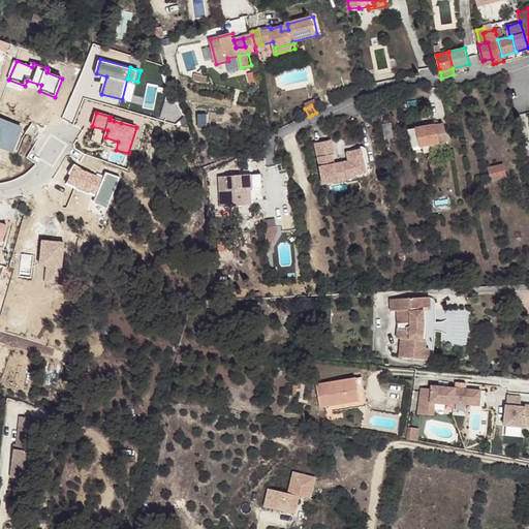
[(0,144),(13,149),(22,127),(0,118),(0,144)]
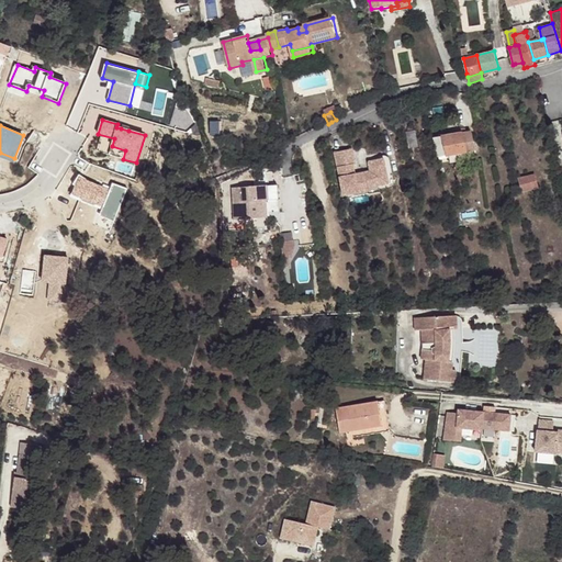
[(462,134),(433,138),(437,157),(465,153),(465,152),(474,149),(470,130),(467,130),(468,138),(463,138),(462,134)]
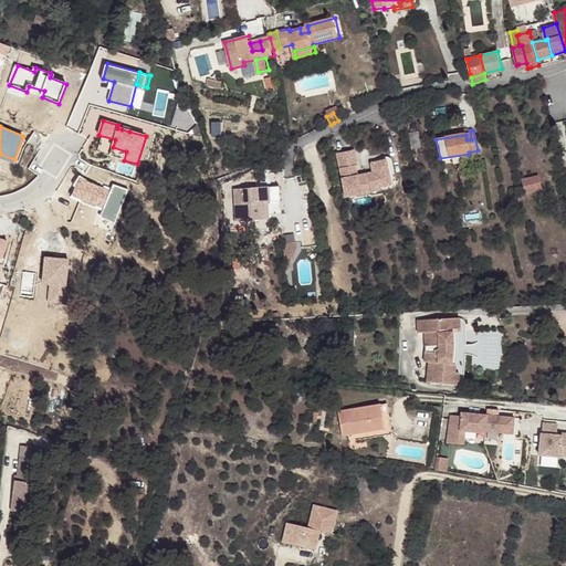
[(408,132),(412,149),(420,148),(418,132),(408,132)]
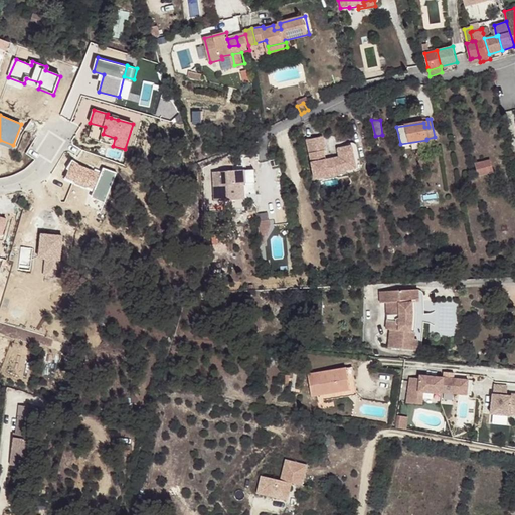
[(115,138),(103,134),(101,142),(113,146),(115,138)]
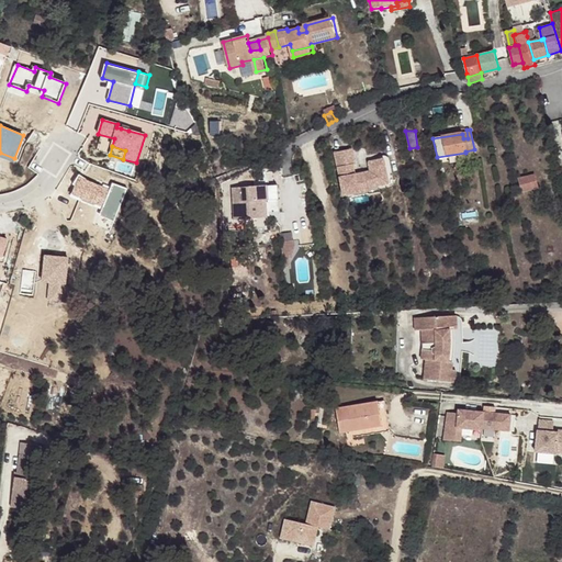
[(351,150),(335,154),(344,197),(368,191),(367,189),(378,187),(388,184),(383,160),(372,163),(368,164),(370,173),(355,176),(352,166),(355,166),(351,150)]
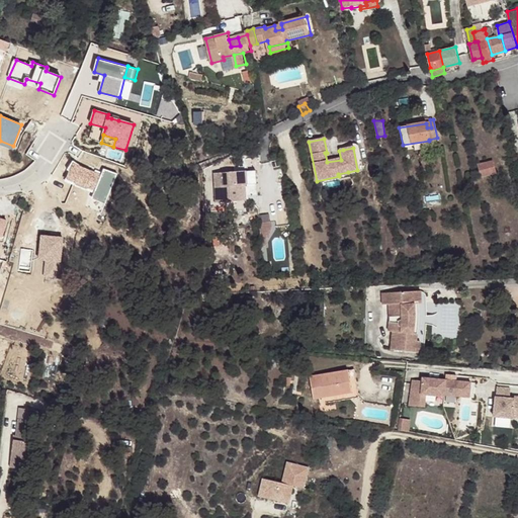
[(342,147),(343,150),(353,148),(357,170),(348,172),(348,175),(357,173),(358,173),(359,173),(359,172),(360,172),(361,171),(361,170),(362,170),(362,169),(362,168),(362,167),(359,150),(359,149),(358,149),(358,148),(357,148),(357,147),(356,146),(355,146),(354,145),(353,145),(352,145),(342,147)]
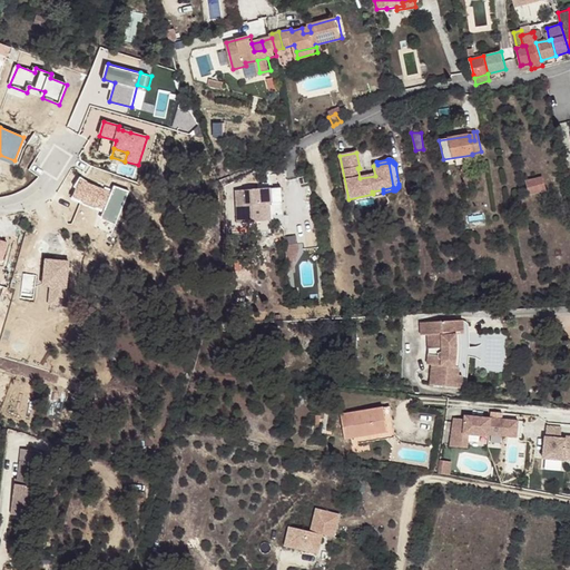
[(532,192),(550,187),(547,175),(530,179),(532,192)]
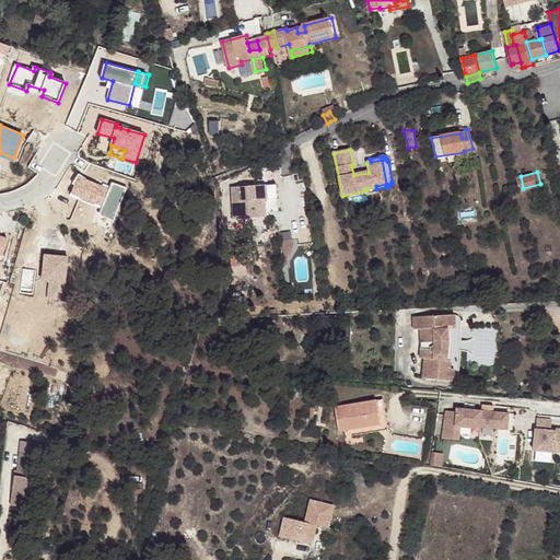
[(91,182),(79,175),(73,184),(77,186),(73,195),(81,198),(81,200),(96,206),(97,203),(104,206),(102,211),(117,217),(128,187),(113,182),(111,188),(91,182)]
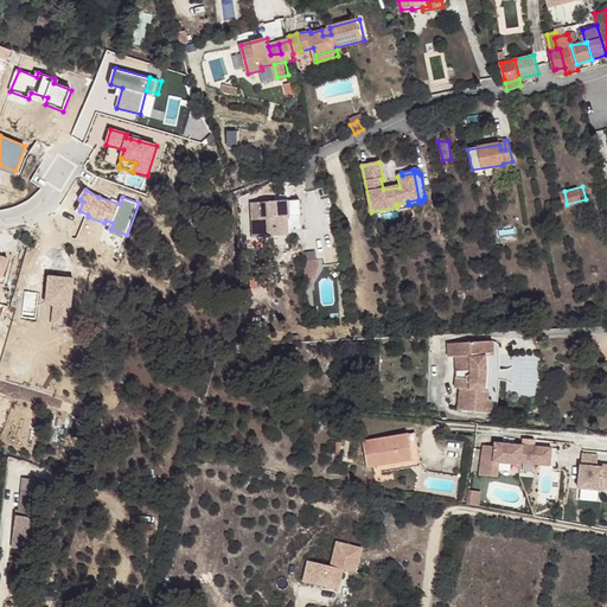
[(291,228),(301,227),(300,199),(254,202),(255,236),(291,234),(291,228)]
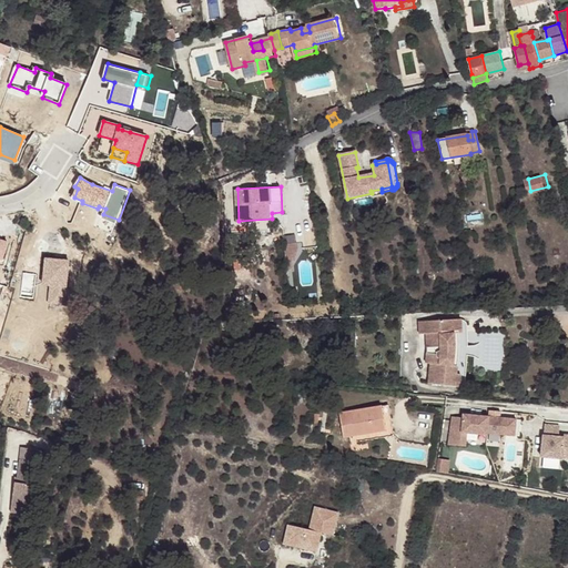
[(296,244),(285,245),(286,261),(294,261),(296,249),(296,244)]
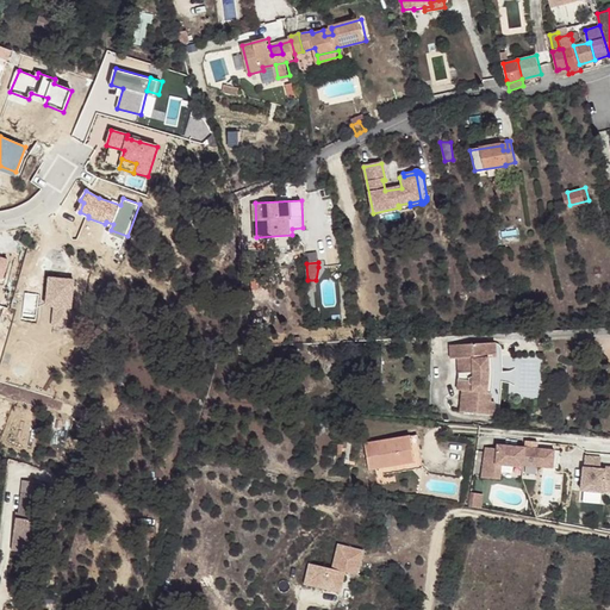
[(73,280),(48,278),(45,302),(54,302),(53,306),(51,325),(68,328),(73,280)]
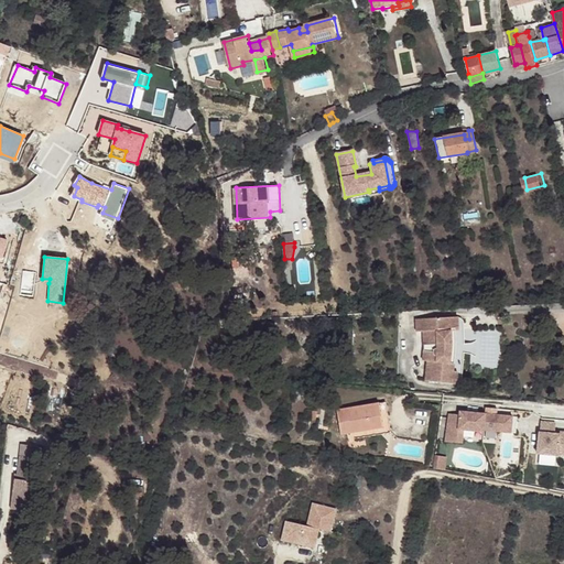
[(234,258),(234,268),(249,267),(249,257),(242,258),(234,258)]
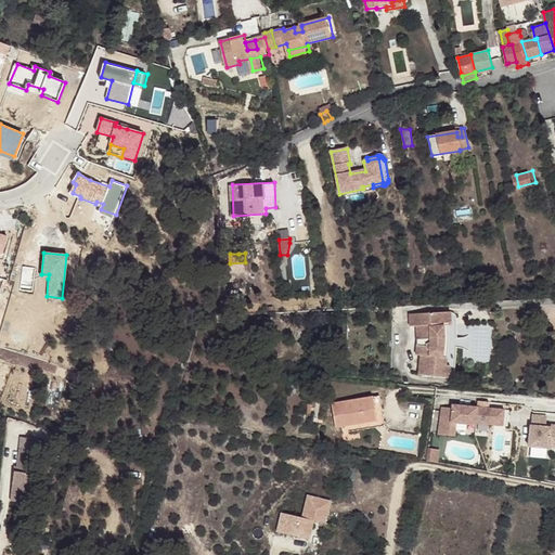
[(453,312),(431,314),(431,325),(420,326),(421,340),(423,340),(423,346),(420,346),(418,356),(423,356),(422,364),(431,365),(430,376),(451,378),(452,366),(449,365),(450,358),(442,357),(443,338),(447,338),(446,326),(450,326),(454,326),(453,312)]
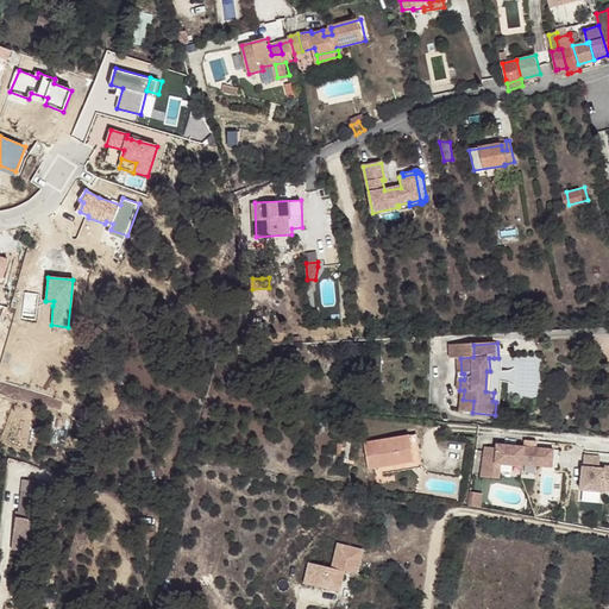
[(473,345),(452,346),(452,358),(460,358),(473,357),(473,345)]
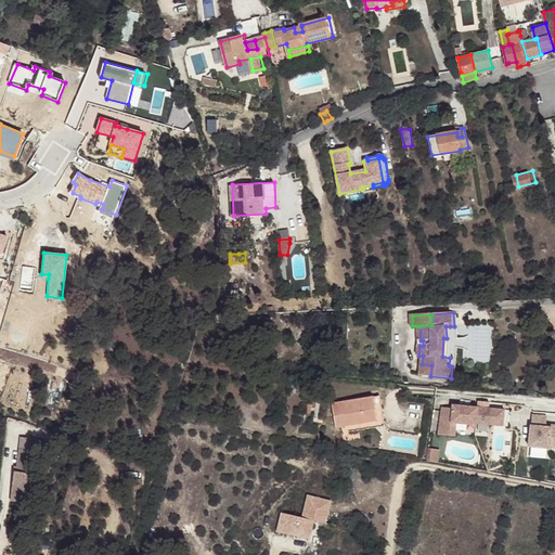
[(431,365),(422,364),(421,375),(430,376),(431,365)]
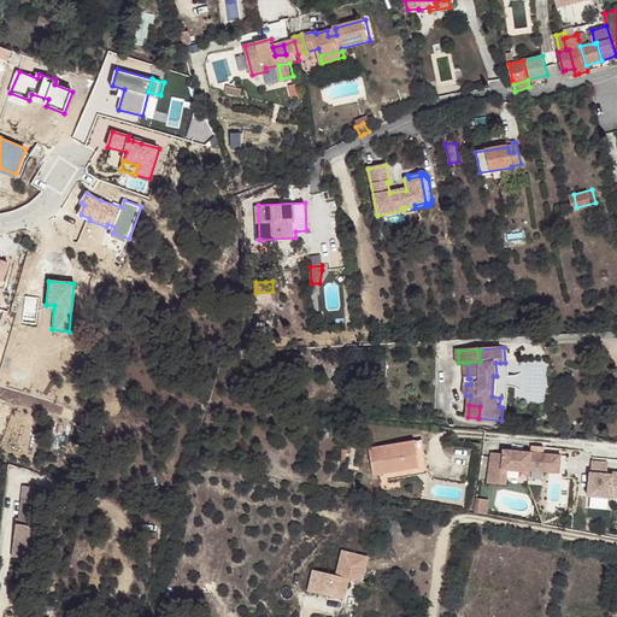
[(371,448),(376,472),(421,464),(417,440),(371,448)]
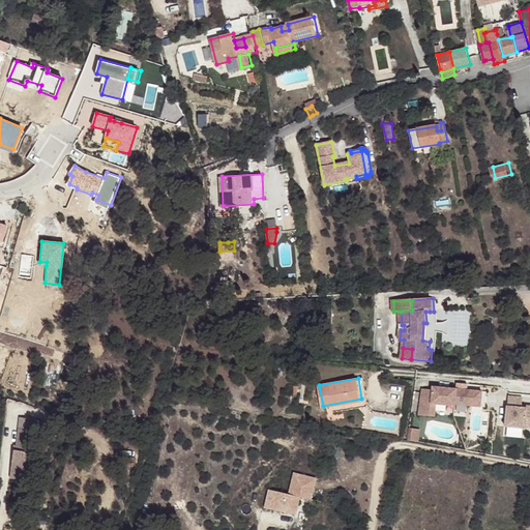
[(435,390),(425,389),(421,415),(437,416),(438,404),(458,406),(458,405),(489,407),(490,392),(469,390),(470,384),(460,383),(460,389),(435,387),(435,390)]
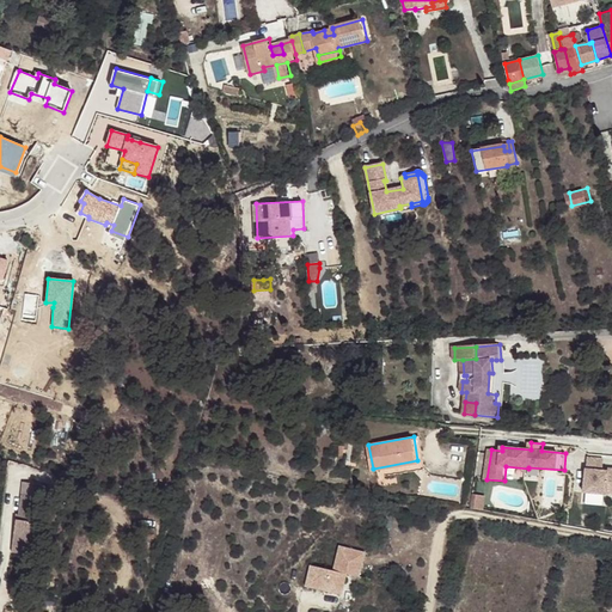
[(606,460),(591,459),(589,470),(588,470),(587,493),(611,495),(611,470),(611,472),(605,472),(605,469),(606,460)]
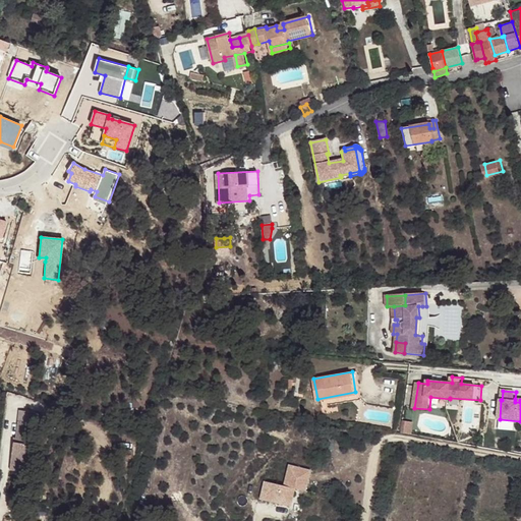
[(40,429),(42,418),(39,417),(23,415),(18,448),(15,448),(13,466),(32,469),(38,428),(40,429)]
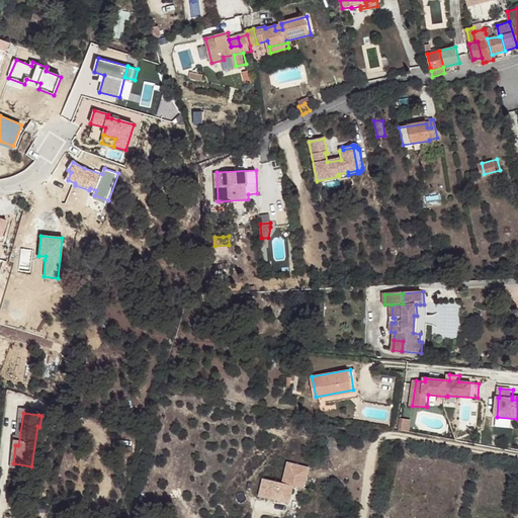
[(413,419),(404,418),(402,430),(411,431),(413,419)]
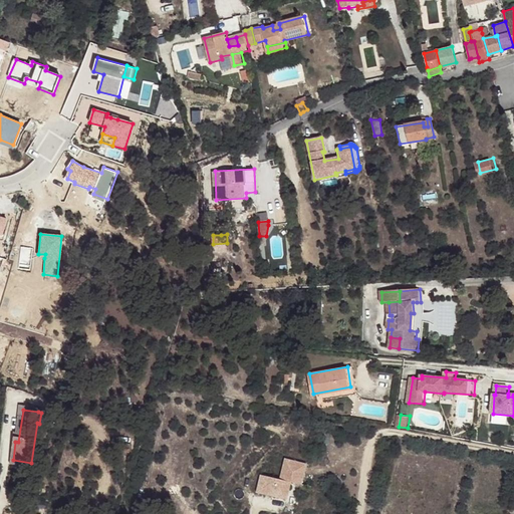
[(306,464),(285,459),(280,479),(261,475),(257,492),(287,499),(290,482),(301,484),(306,464)]
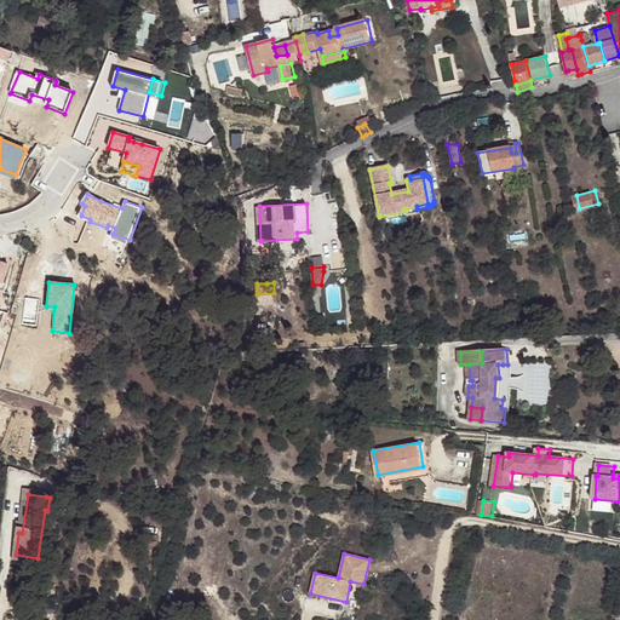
[(39,587),(29,585),(27,596),(38,597),(39,587)]
